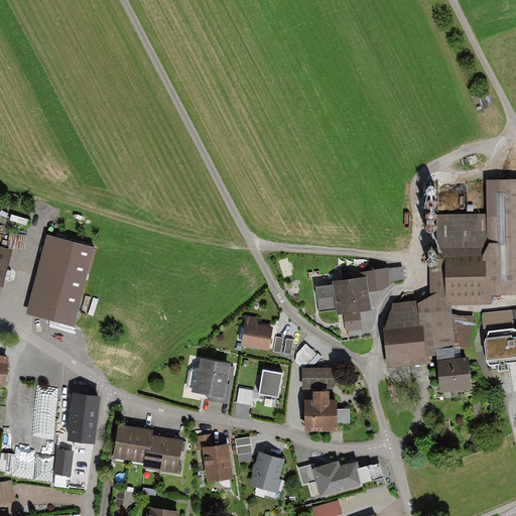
[(486,217),(442,217),(443,267),(430,267),(431,295),(452,307),(492,305),(492,297),(515,295),(515,180),(485,181),(486,217)]
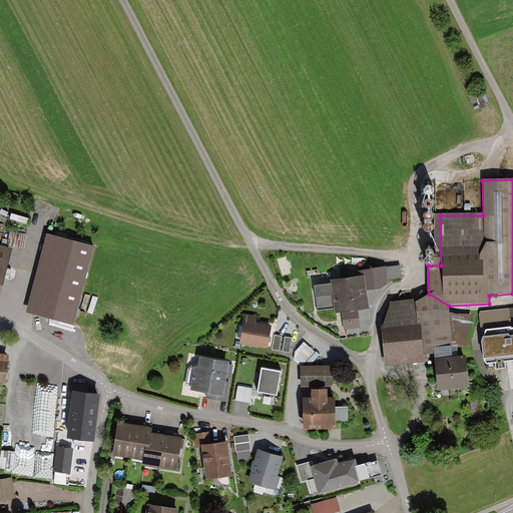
[(10,218),(8,223),(23,227),(25,222),(10,218)]
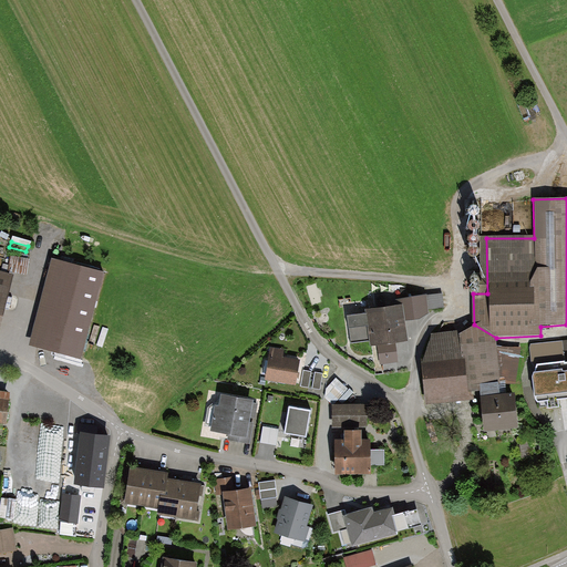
[(27,276),(29,260),(11,257),(9,272),(27,276)]
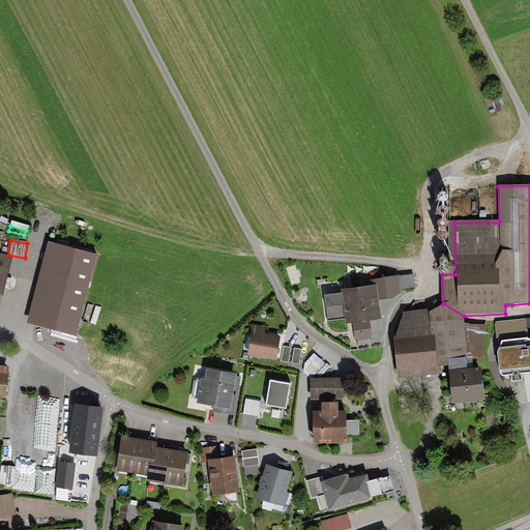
[(48,244),(28,323),(75,334),(94,257),(48,244)]
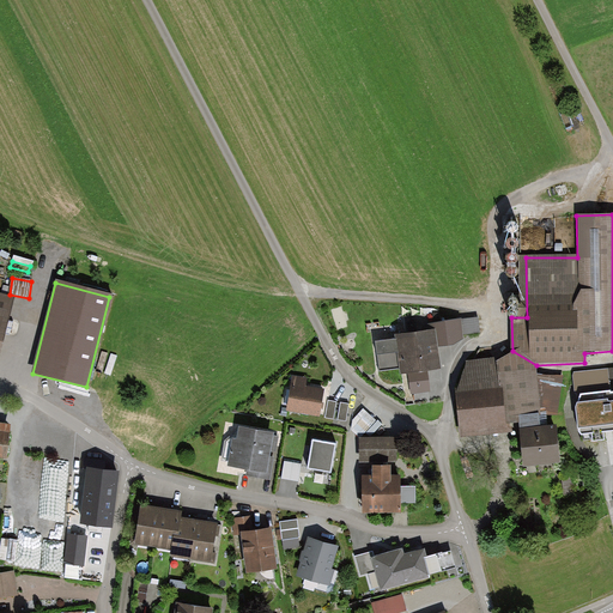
[(0,360),(17,298),(0,293),(0,360)]
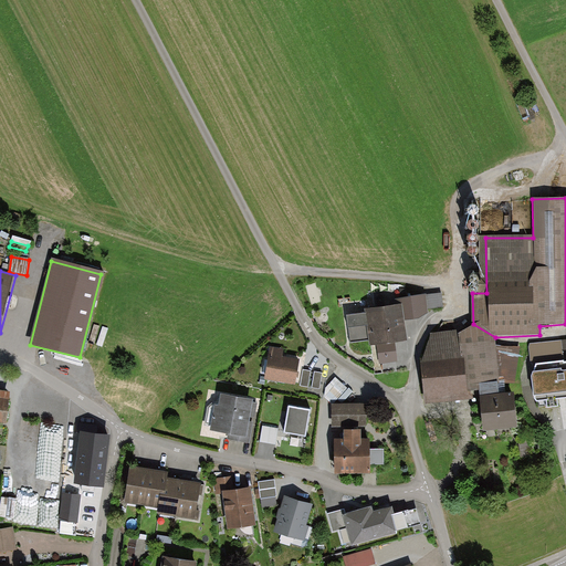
[(395,343),(407,342),(404,322),(417,320),(429,313),(428,310),(442,307),(441,294),(395,300),(396,306),(365,310),(366,314),(347,316),(350,344),(369,342),(369,346),(376,345),(395,343)]
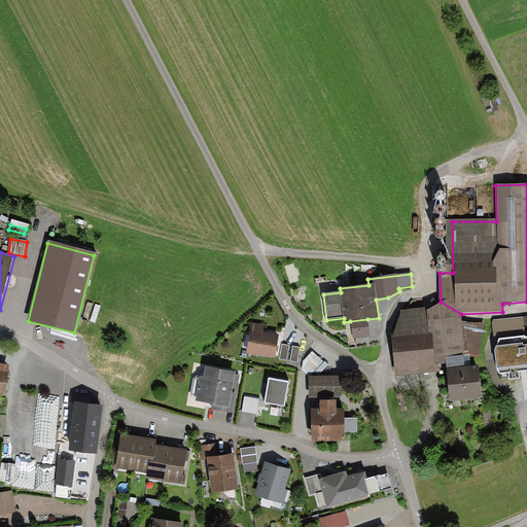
[(441,302),(426,311),(428,334),(433,334),(437,364),(446,363),(447,371),(464,369),(464,363),(470,362),(470,358),(480,357),(485,323),(461,323),(461,314),(441,302)]
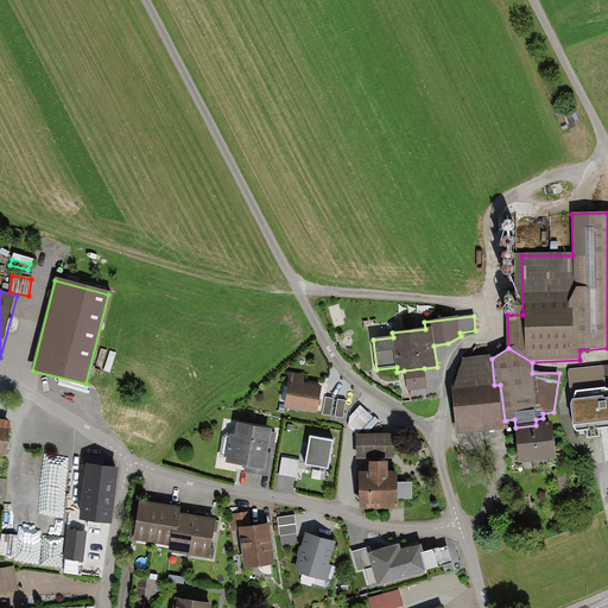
[(505,429),(505,420),(500,385),(494,385),(492,359),(491,355),(463,359),(464,363),(455,386),(451,387),(457,435),(505,429)]
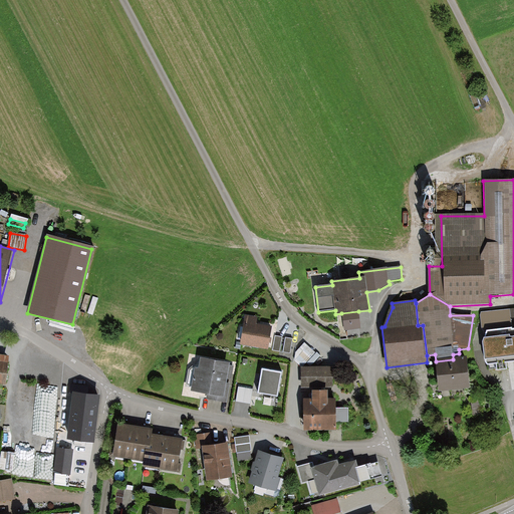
[(513,308),(482,312),(481,316),(482,328),(485,334),(483,343),(485,360),(488,365),(489,365),(490,369),(496,368),(496,371),(509,370),(508,363),(513,362),(513,328),(511,329),(510,320),(513,319),(513,308)]
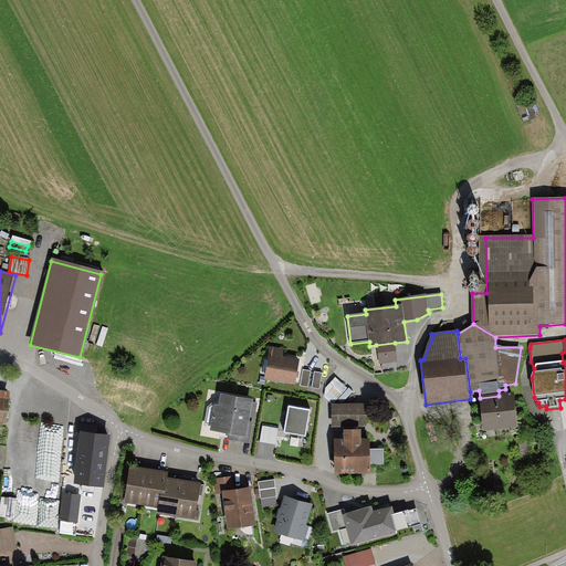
[(395,343),(376,345),(379,365),(397,363),(395,343)]
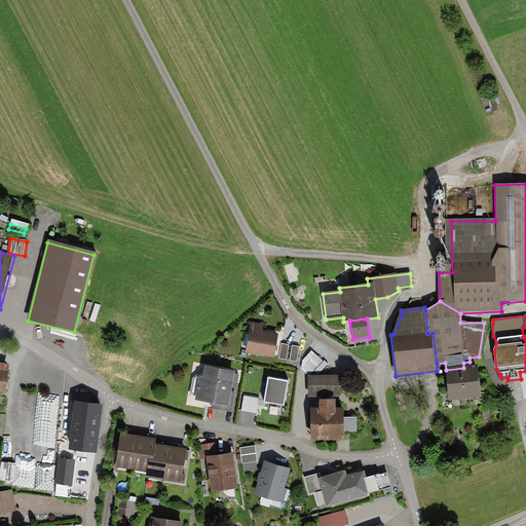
[(245,352),(273,359),(277,335),(260,332),(261,326),(250,324),(245,352)]
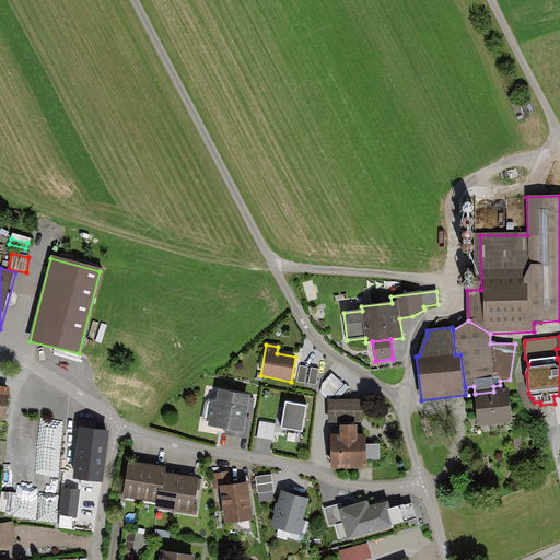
[(307,368),(300,366),(296,382),(304,383),(307,368)]
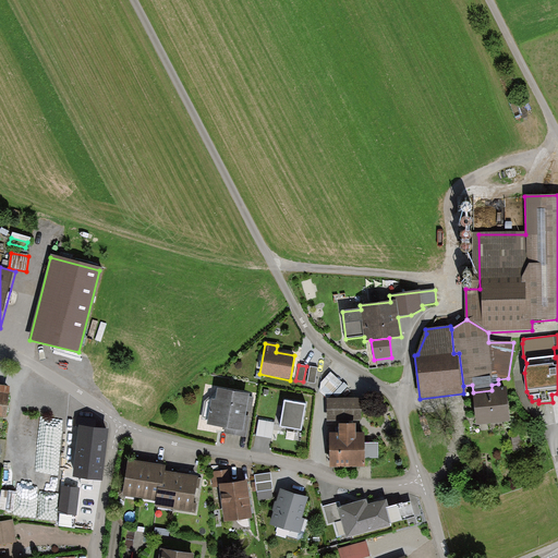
[(318,368),(310,366),(307,381),(315,384),(318,368)]
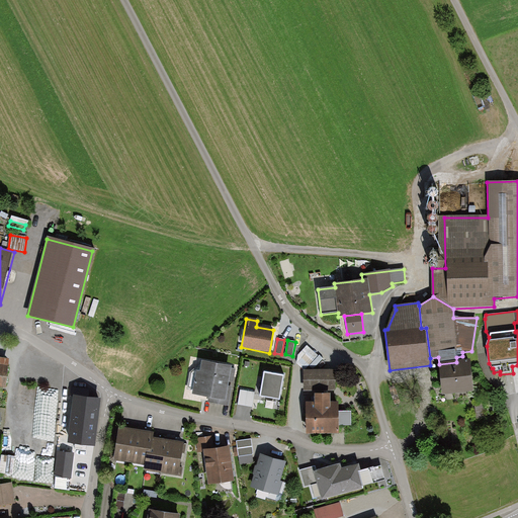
[(307,345),(298,355),(297,363),(304,370),(310,365),(313,369),(323,359),(320,355),(319,356),(307,345)]
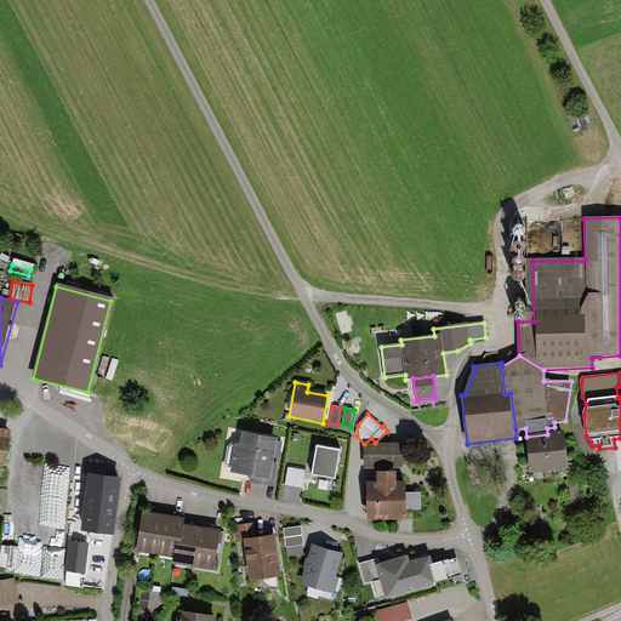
[(530,474),(569,469),(564,432),(547,434),(527,437),(530,474)]
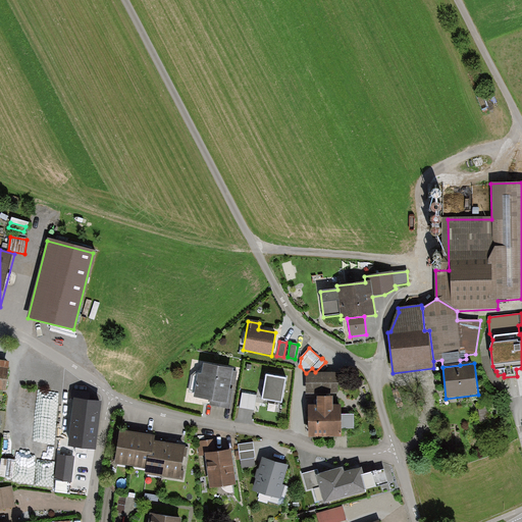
[(230,388),(230,384),(237,385),(239,372),(233,371),(233,369),(203,364),(202,372),(197,372),(193,398),(210,401),(209,405),(231,409),(235,389),(230,388)]
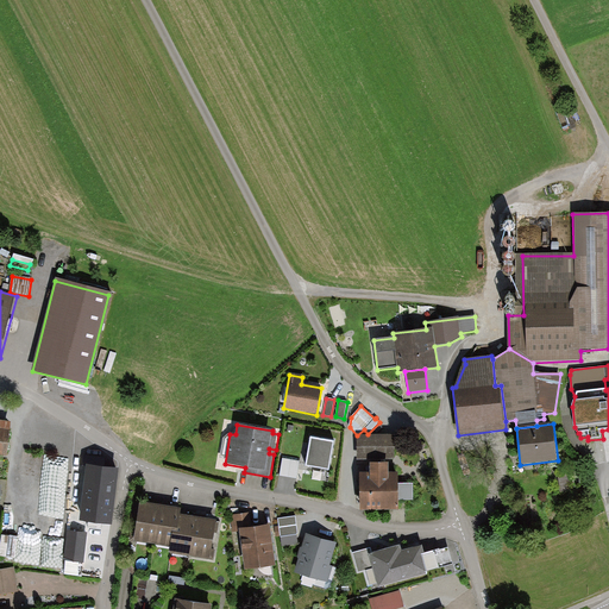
[(395,459),(394,435),(357,435),(357,459),(395,459)]
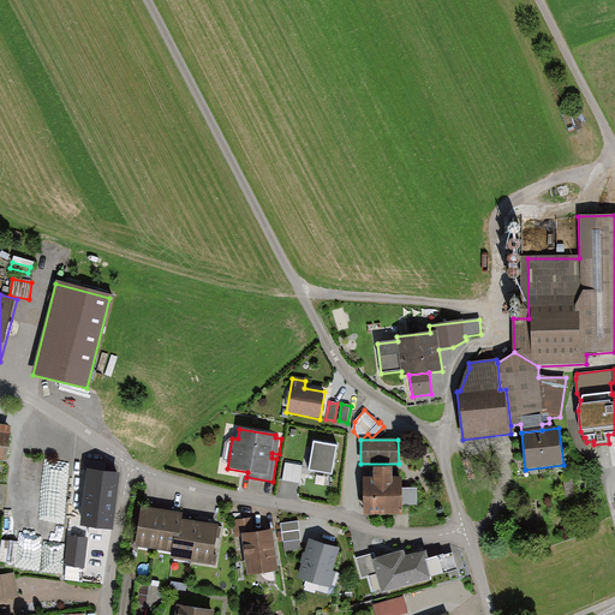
[(333,473),(339,446),(315,442),(309,470),(333,473)]
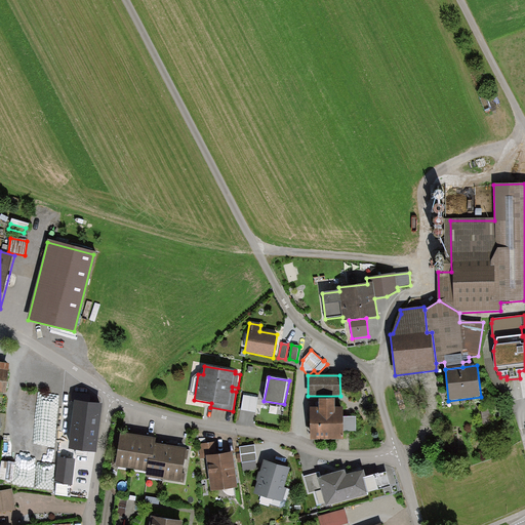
[(53,442),(58,394),(39,392),(34,440),(53,442)]
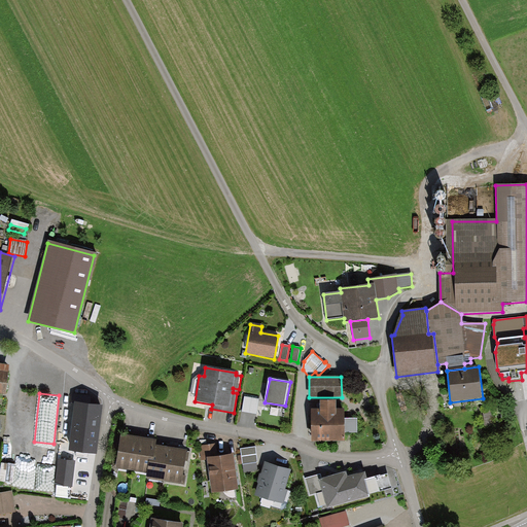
[(259,399),(245,397),(243,413),(257,415),(259,399)]
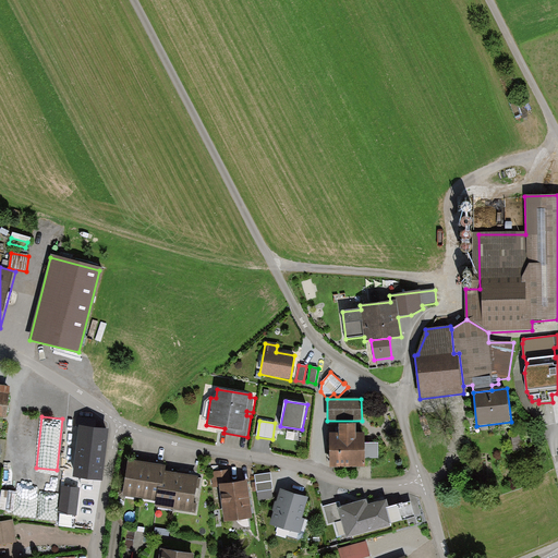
[(338,435),(329,435),(330,468),(365,468),(365,459),(378,459),(378,443),(365,444),(365,434),(356,434),(356,425),(338,426),(338,435)]
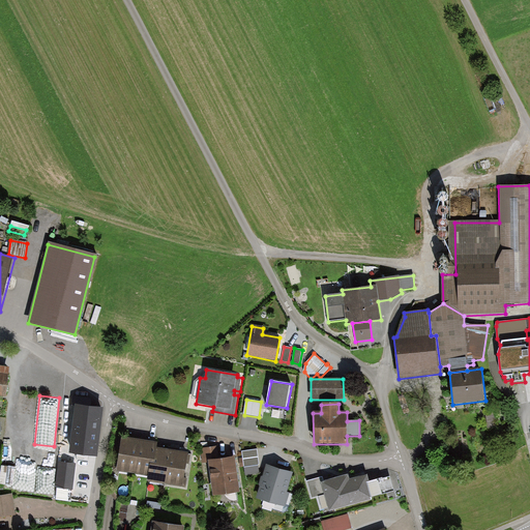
[(97,458),(104,408),(74,405),(67,454),(97,458)]
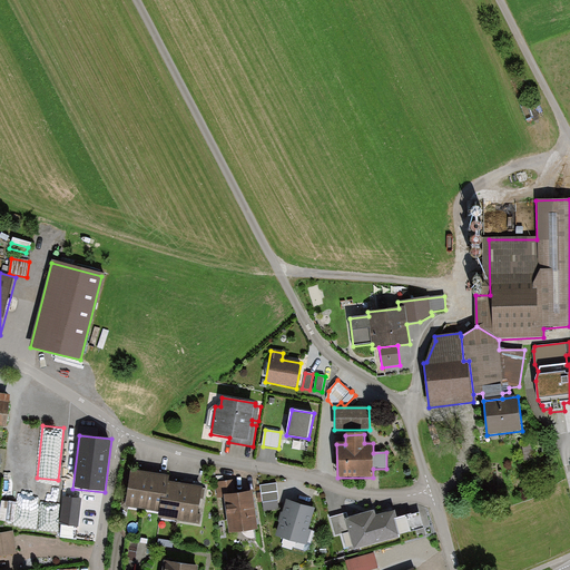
[(120,505),(143,510),(149,473),(130,470),(127,491),(124,490),(120,505)]
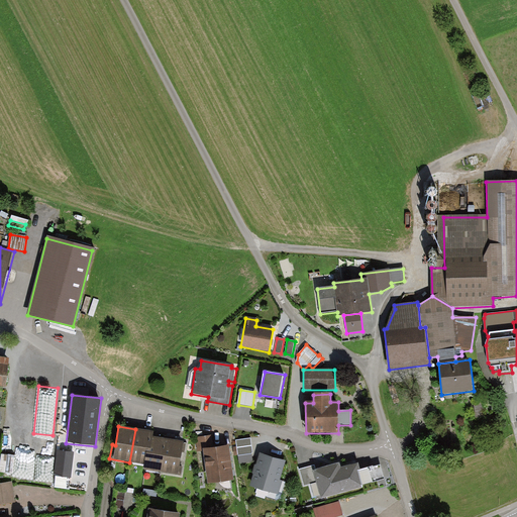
[(129,462),(144,466),(146,452),(151,453),(154,438),(156,433),(135,429),(129,462)]
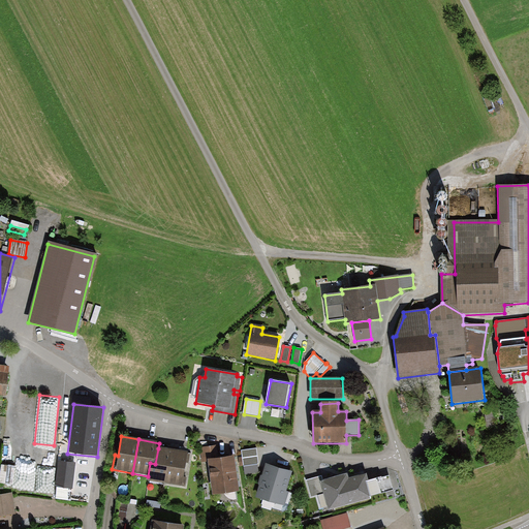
[(235,491),(230,458),(214,460),(213,446),(199,448),(200,463),(208,462),(212,494),(235,491)]
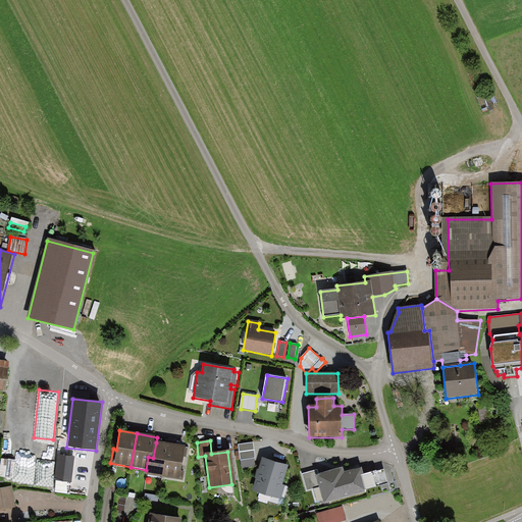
[(239,460),(252,459),(251,441),(237,444),(239,460)]
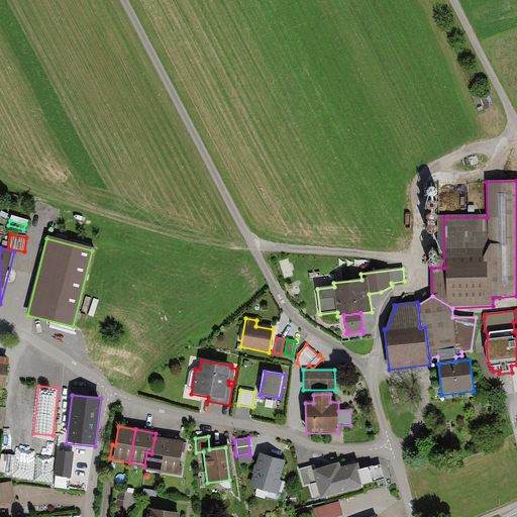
[(143,471),(162,473),(167,440),(154,438),(151,453),(146,452),(144,466),(143,471)]
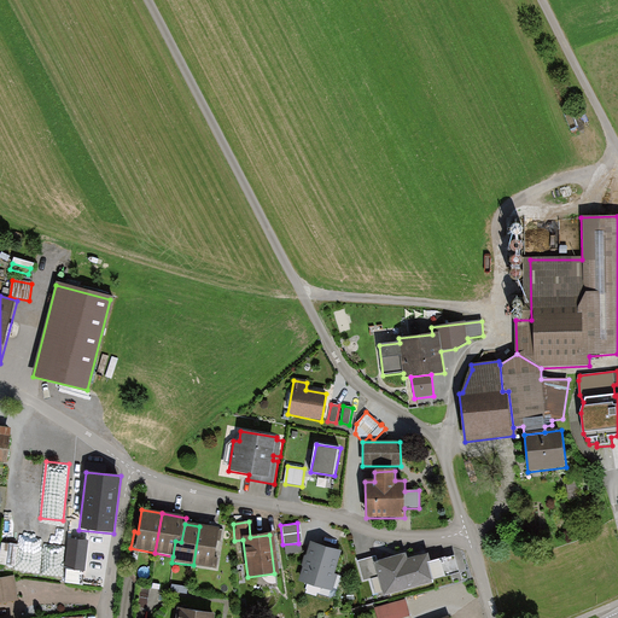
[(193,565),(216,570),(219,558),(215,558),(219,542),(220,542),(222,530),(199,526),(193,565)]
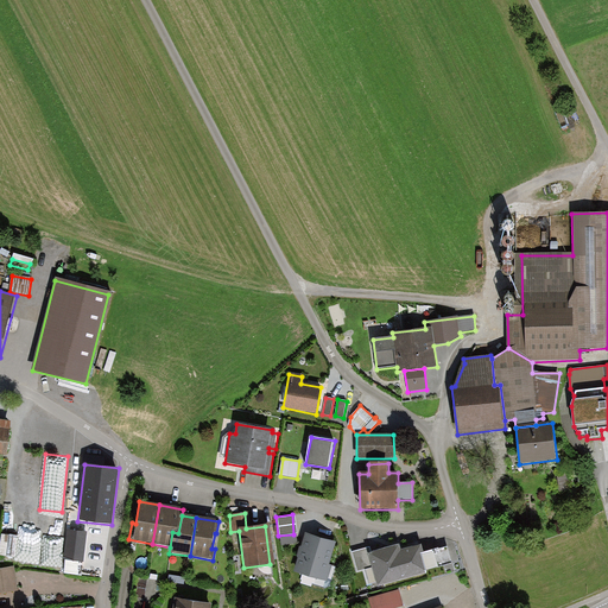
[(88,533),(68,531),(64,561),(86,563),(88,533)]
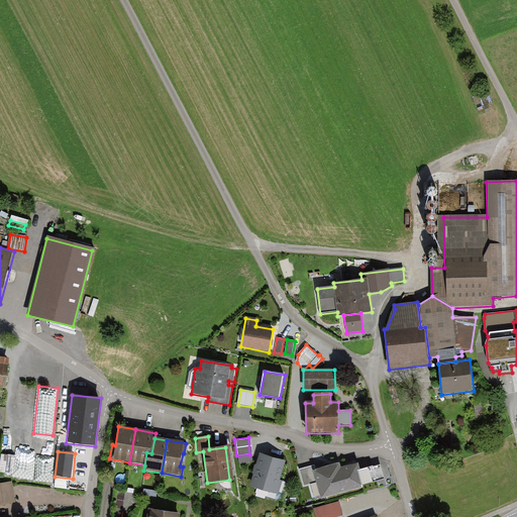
[(282,460),(257,454),(249,486),(274,492),(282,460)]
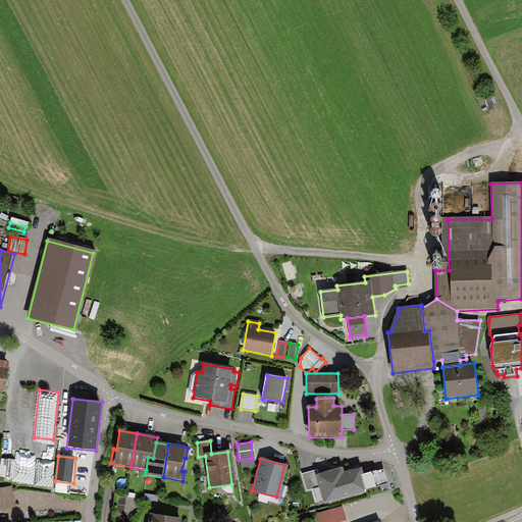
[(319,486),(324,504),(365,492),(365,489),(386,483),(383,471),(364,476),(361,469),(341,474),(340,469),(319,474),(317,468),(302,472),(307,489),(319,486)]
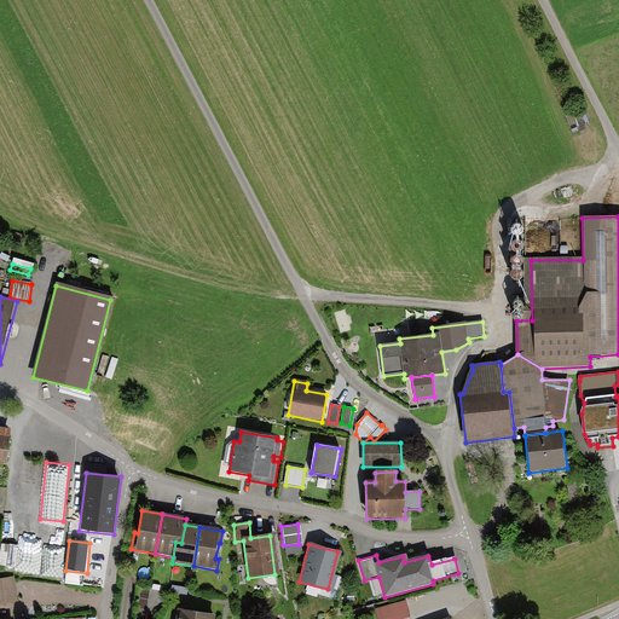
[(185,584),(187,576),(175,573),(174,582),(185,584)]
